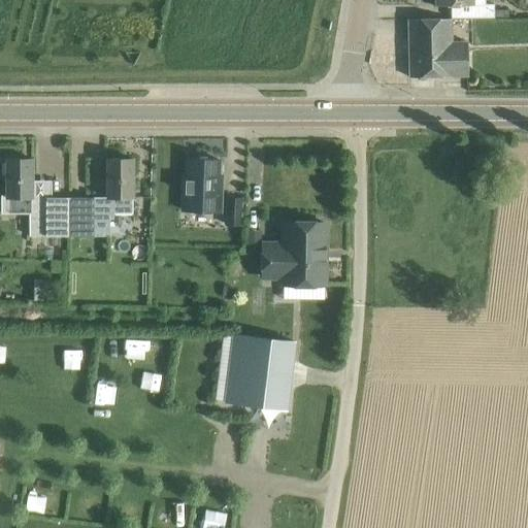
[(435,0),(435,5),(452,5),(452,19),(494,18),(494,15),(508,15),(508,10),(494,10),(494,4),(486,4),(485,0),(435,0)]
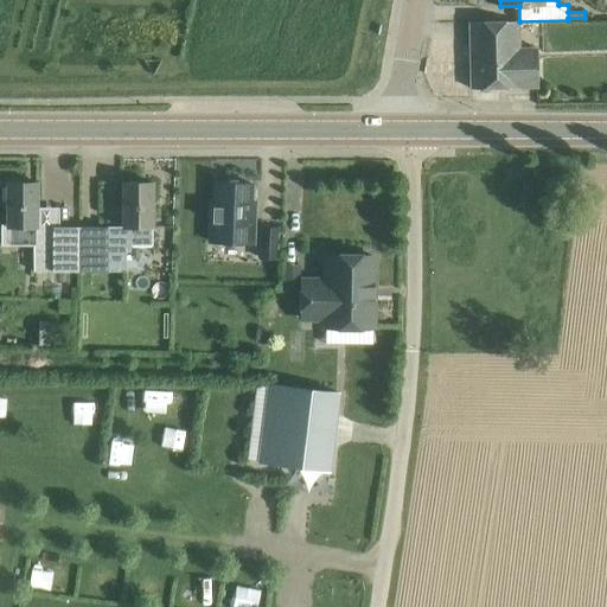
[(518,49),(517,20),(470,21),(471,89),(537,88),(536,48),(518,49)]
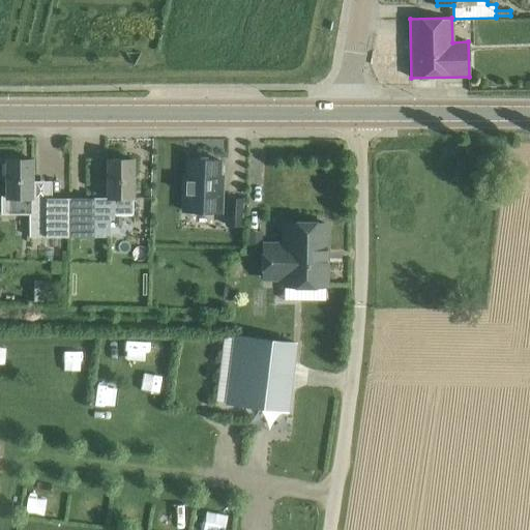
[(221,183),(222,160),(209,160),(209,157),(201,157),(200,159),(188,159),(187,174),(185,174),(184,211),(223,212),(223,183),(221,183)]
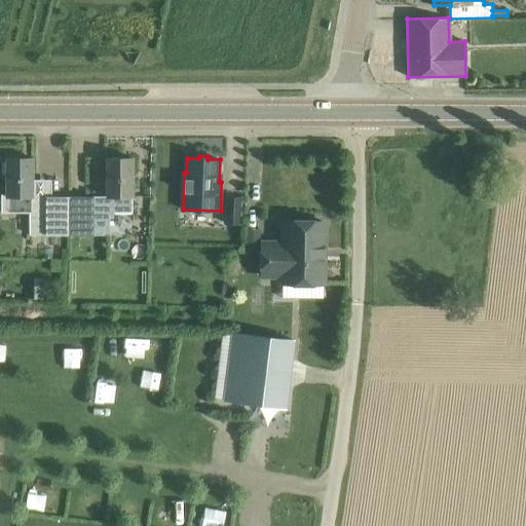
[(33,197),(33,158),(7,158),(7,197),(2,197),(3,212),(32,212),(32,197),(33,197)]
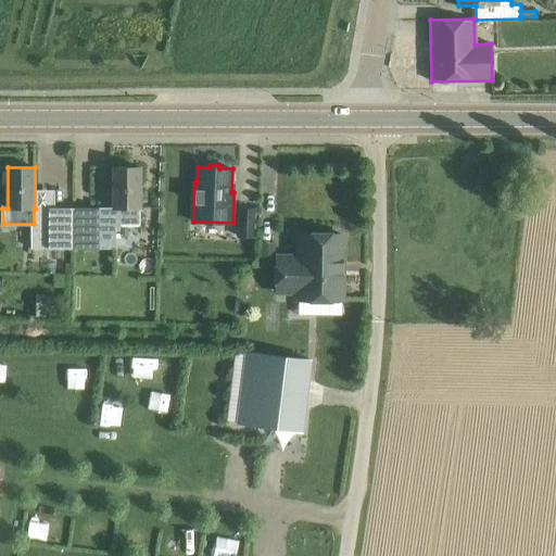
[(114,209),(71,209),(71,248),(116,248),(115,229),(118,229),(118,222),(124,222),(124,223),(141,223),(140,167),(113,167),(114,209)]
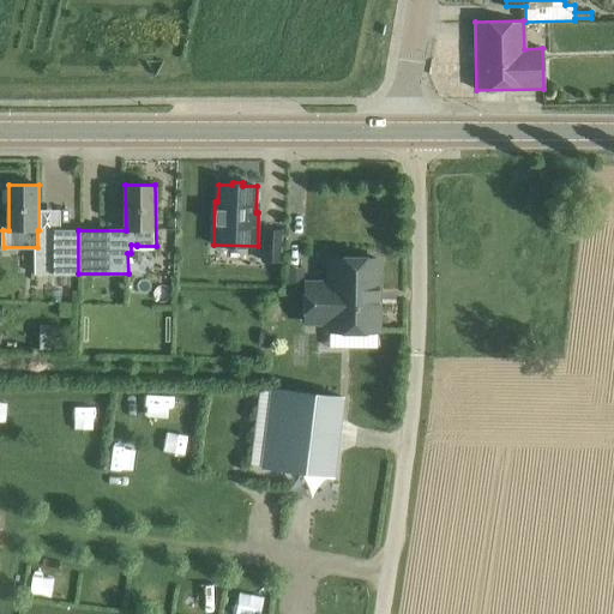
[(35,274),(78,274),(78,230),(53,229),(53,251),(35,251),(35,274)]
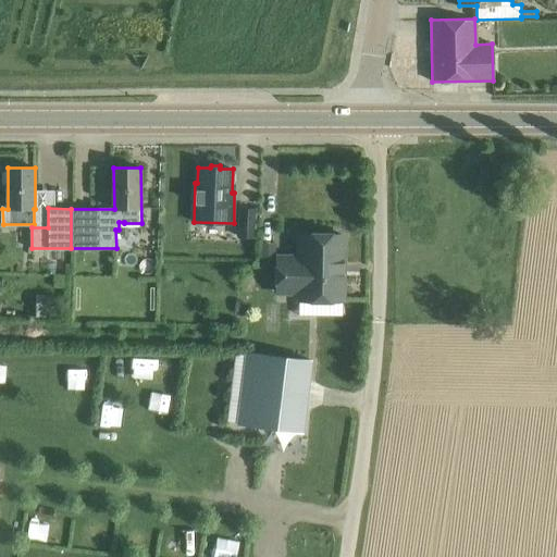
[(256,209),(240,208),(239,236),(255,236),(256,209)]
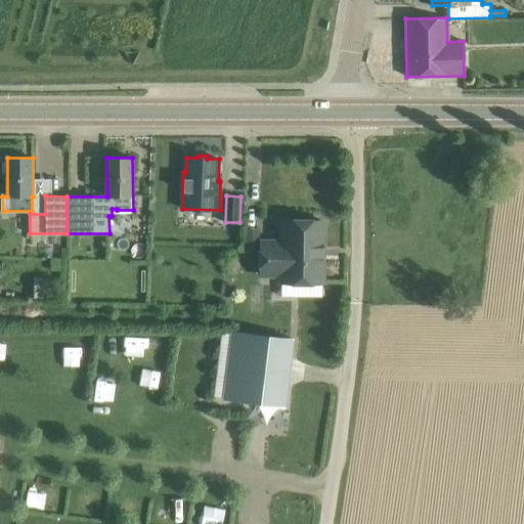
[(261,228),(247,228),(247,249),(261,250),(261,228)]
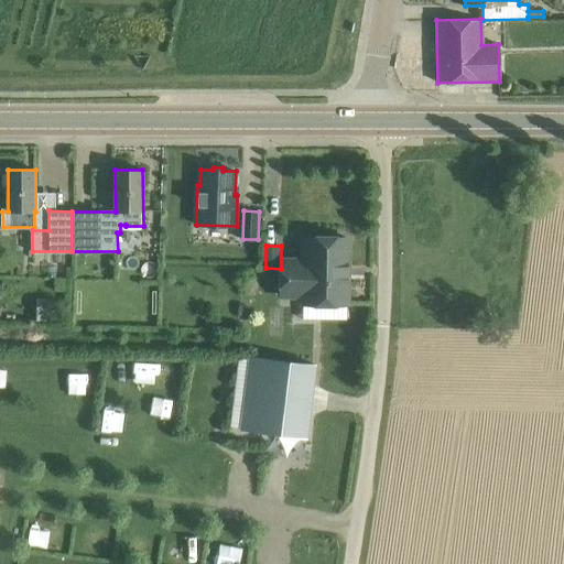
[(284,307),(284,343),(306,343),(306,350),(350,350),(350,284),(306,284),(306,307),(284,307)]
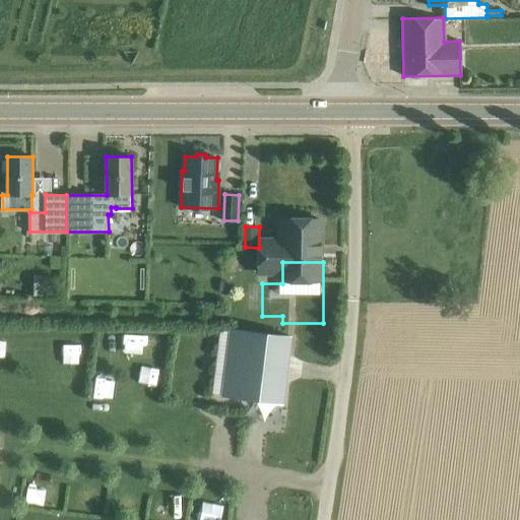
[(35,295),(52,295),(52,279),(35,279),(35,295)]
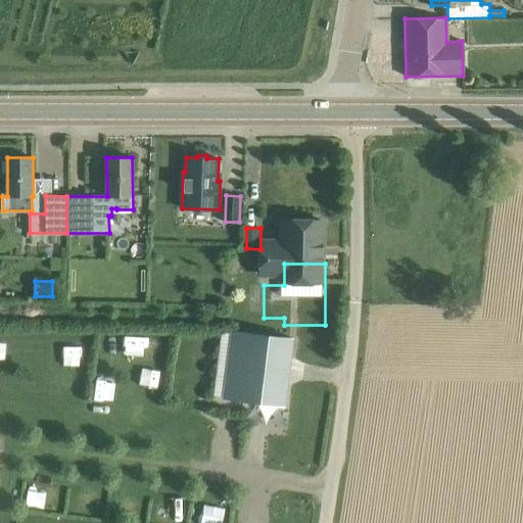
[(226,397),(282,405),(290,337),(235,330),(226,397)]
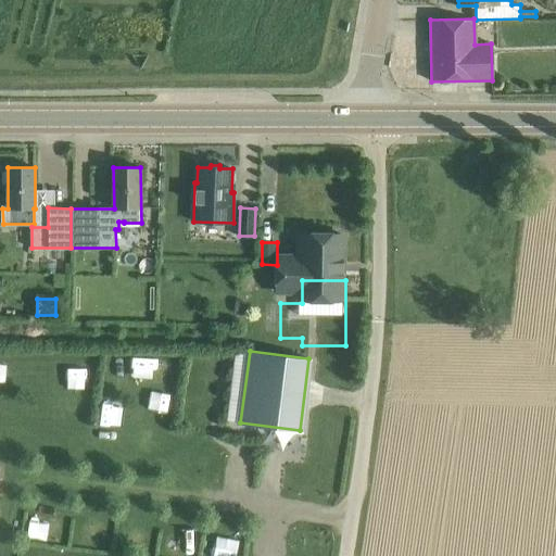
[(66,361),(65,381),(87,382),(87,362),(66,361)]
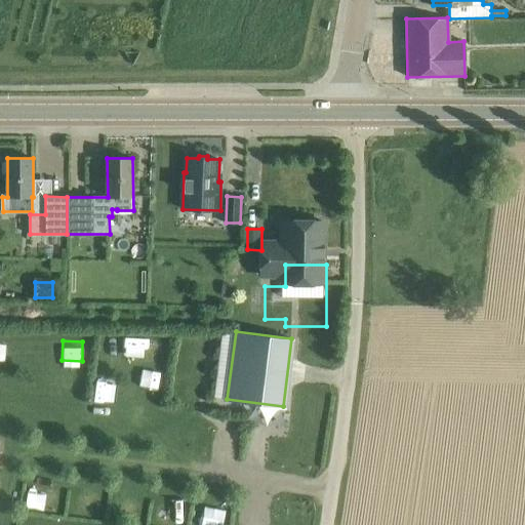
[(183,524),(184,508),(168,507),(167,523),(183,524)]
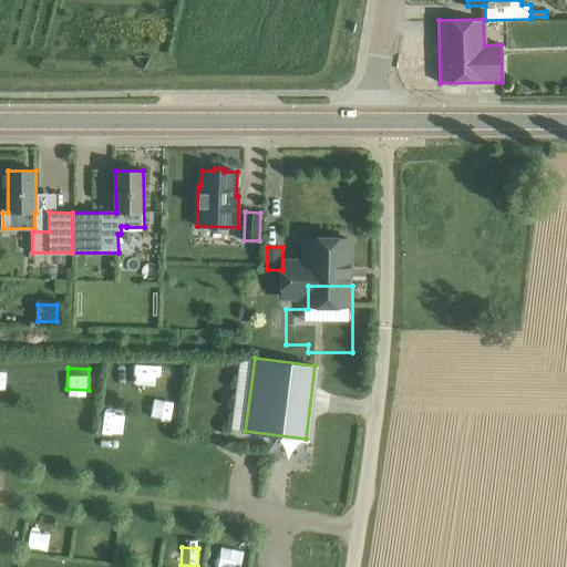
[(228,566),(232,554),(210,550),(207,566),(228,566)]
